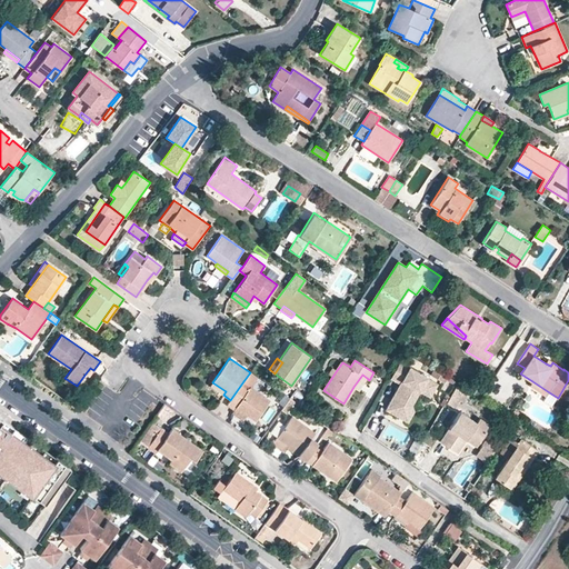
[(430,397),(437,383),(427,378),(428,376),(400,361),(390,378),(400,383),(388,407),(398,412),(409,409),(411,406),(419,391),(430,397)]
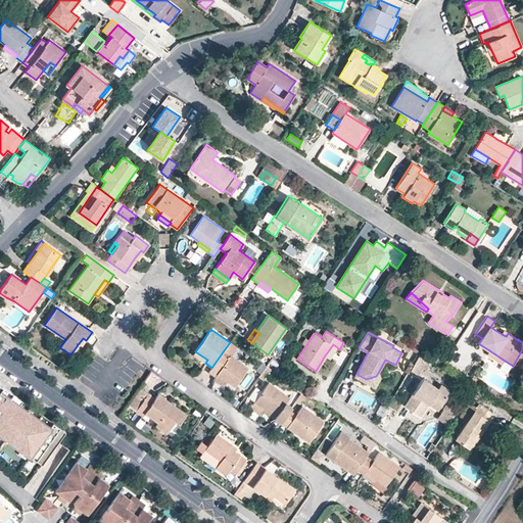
[(478,343),(482,338),(475,334),(472,339),(478,343)]
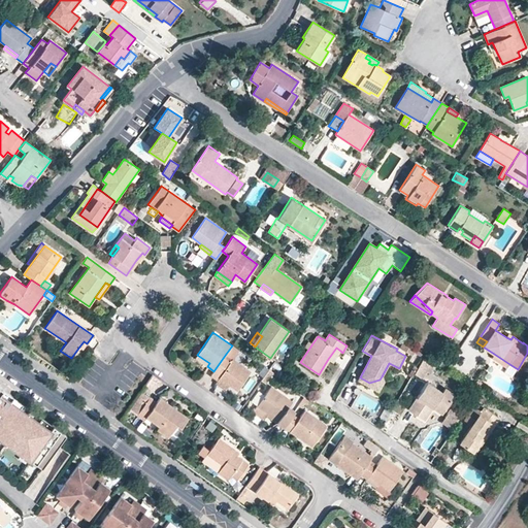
[(415,349),(404,342),(400,349),(410,356),(415,349)]
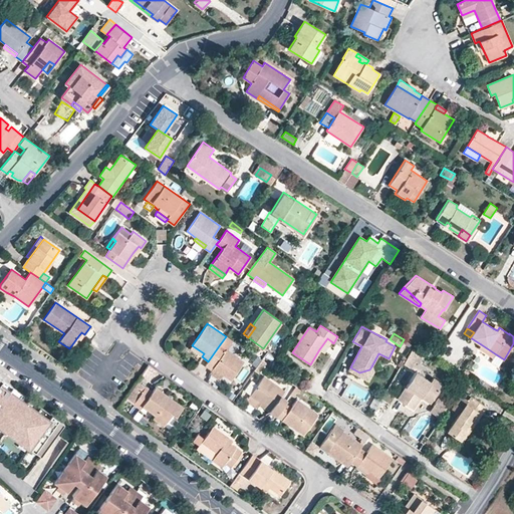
[(232,340),(226,336),(220,344),(226,349),(232,340)]
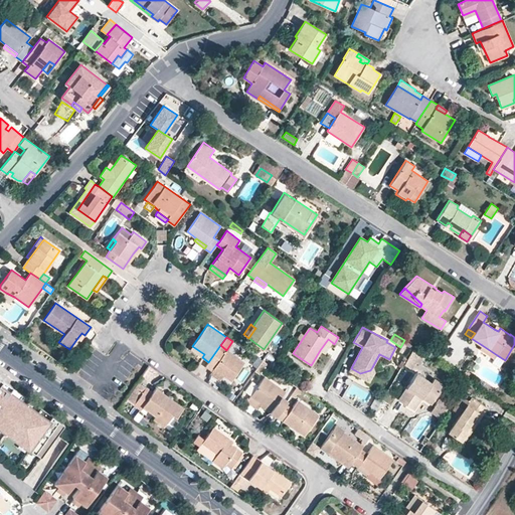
[(332,342),(328,339),(320,350),(325,353),(332,342)]
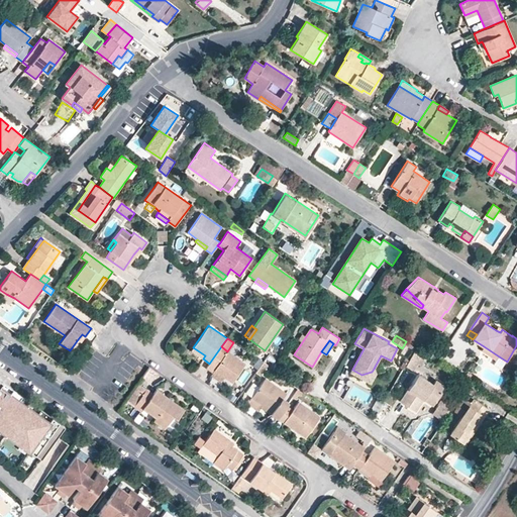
[(70,350),(59,343),(57,346),(68,353),(70,350)]
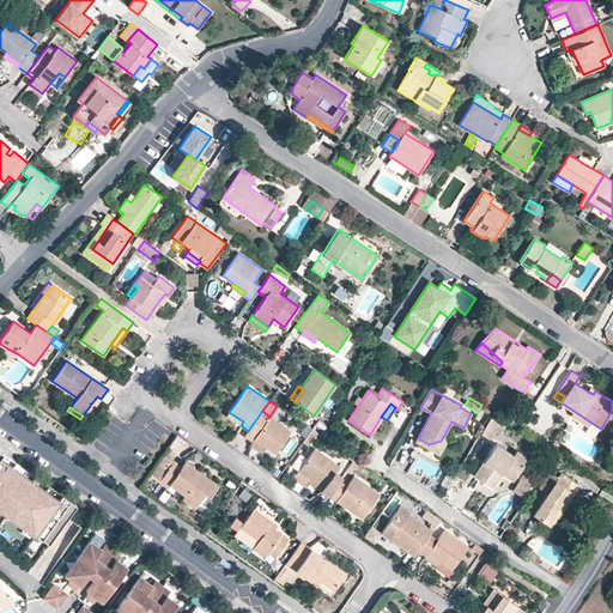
[(269,417),(262,411),(248,431),(244,436),(252,441),(254,438),(275,453),(291,431),(269,417)]
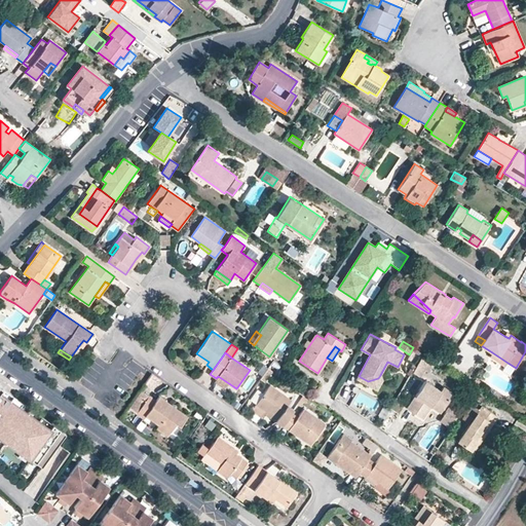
[(508,363),(492,352),(490,357),(504,366),(508,363)]
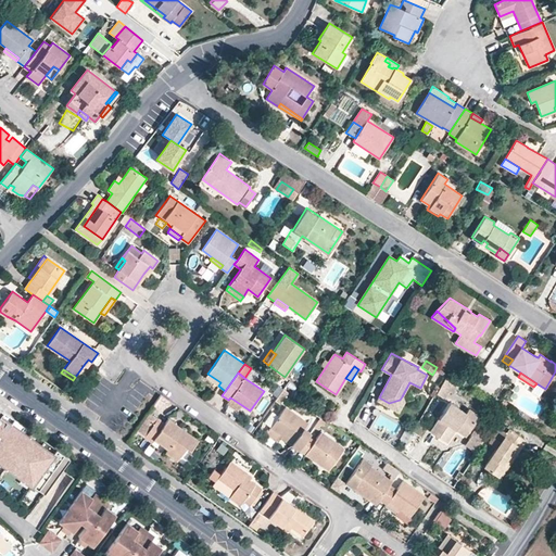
[(220,382),(207,374),(205,376),(218,386),(220,382)]
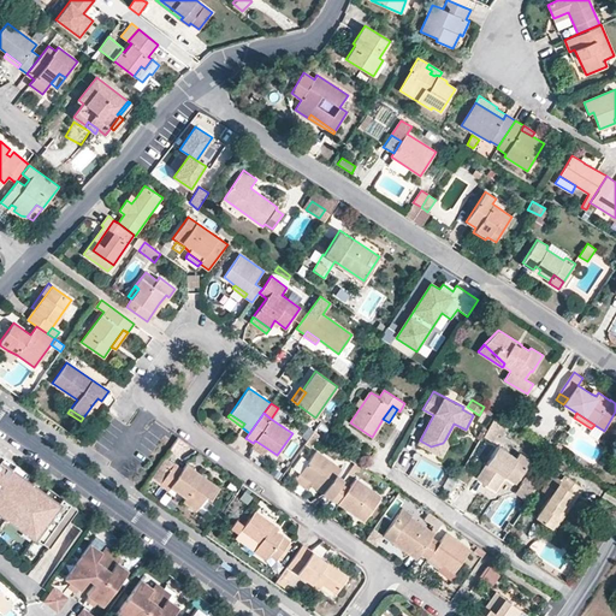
[(502,436),(508,427),(493,418),(483,436),(492,443),(498,434),(502,436)]
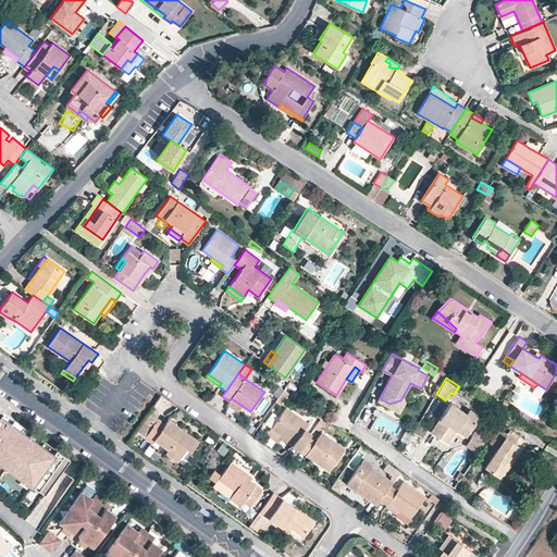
[(283,390),(279,386),(271,397),(275,400),(283,390)]
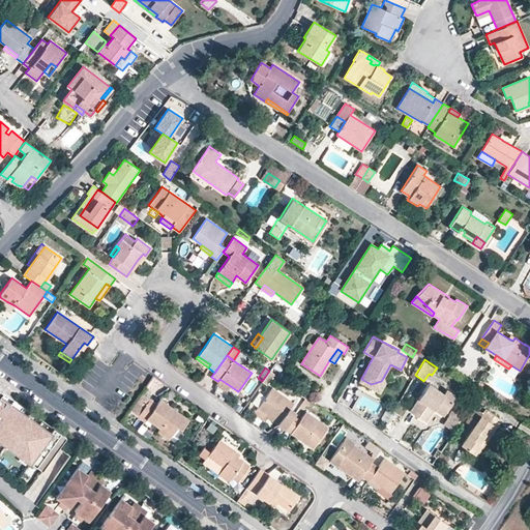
[(266,385),(274,374),(269,371),(262,381),(266,385)]
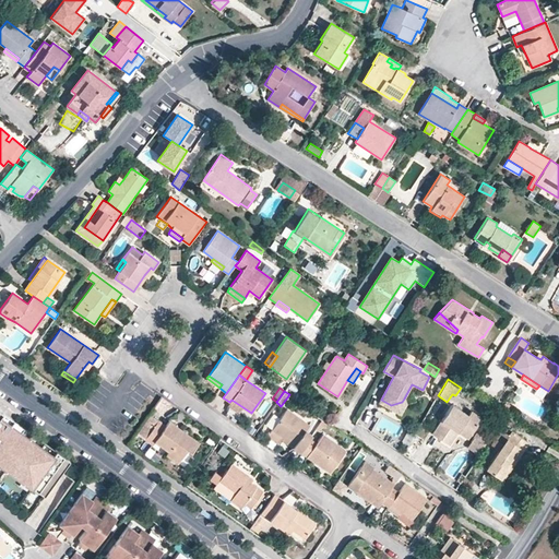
[(169,403),(162,397),(154,407),(163,413),(169,403)]
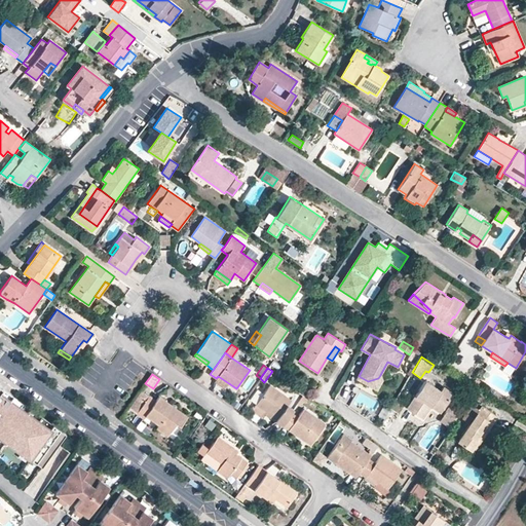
[(380,375),(378,378),(368,381),(359,376),(357,378),(377,389),(382,380),(380,375)]
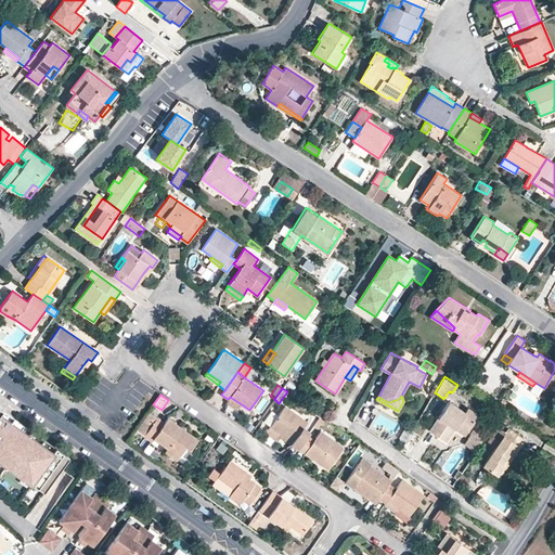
[(241,404),(230,397),(228,399),(226,402),(237,410),(241,404)]
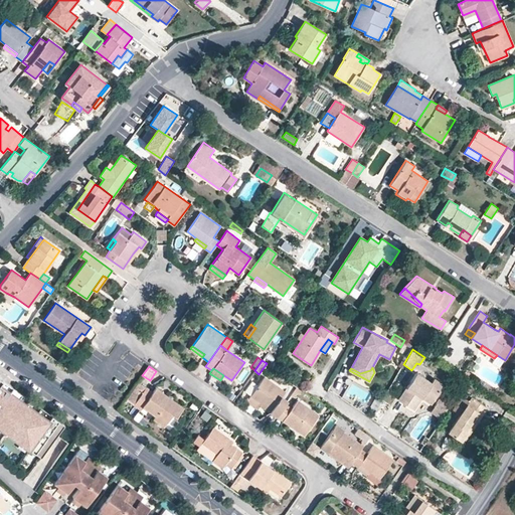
[(433,401),(444,385),(435,378),(432,382),(416,372),(398,398),(408,405),(415,393),(421,397),(423,395),(433,401)]
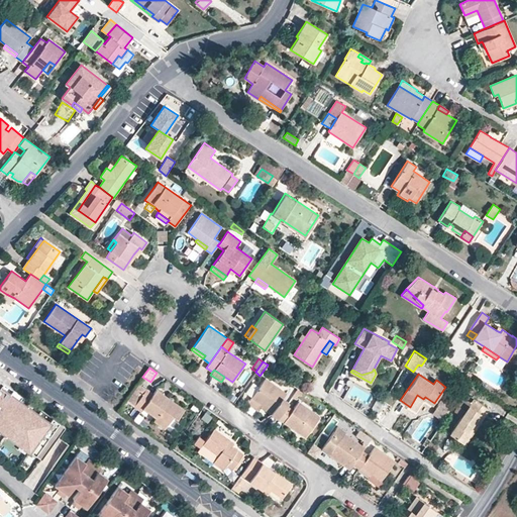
[(272,411),(271,413),(278,418),(286,406),(289,402),(283,398),(286,393),(265,378),(247,403),(256,410),(260,406),(262,404),(272,411)]
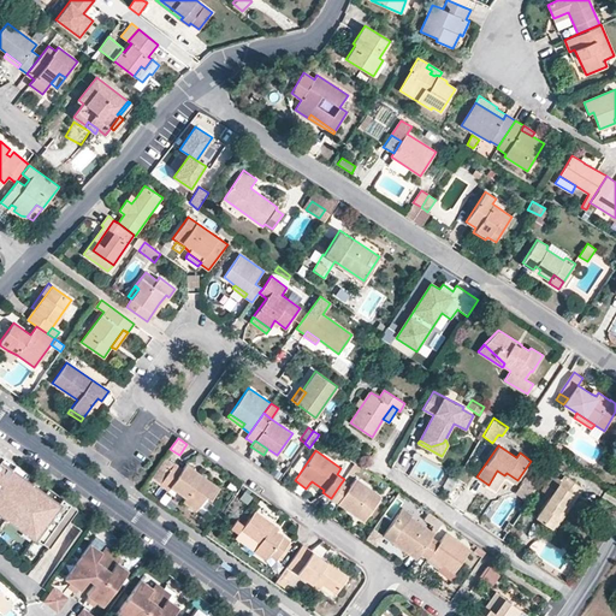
[(0,511),(25,529),(30,525),(52,542),(76,508),(61,497),(58,502),(45,492),(24,478),(11,468),(15,463),(0,452),(0,511)]
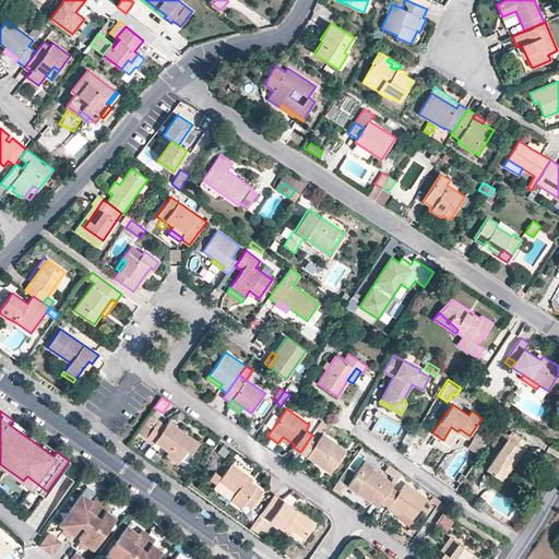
[(145,439),(158,420),(150,414),(137,432),(145,439)]
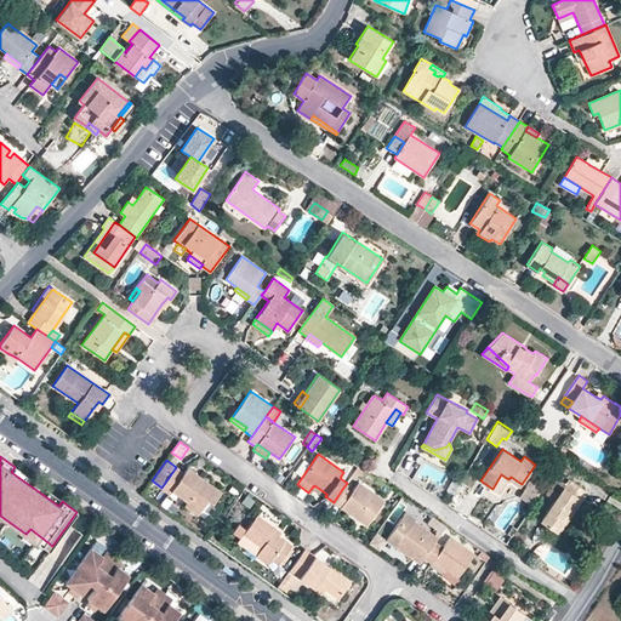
[(28,477),(15,467),(11,472),(24,482),(28,477)]
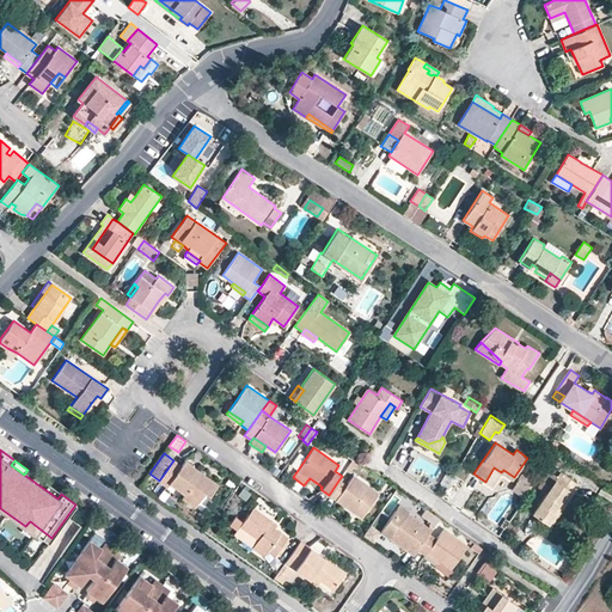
[(218,484),(184,460),(181,465),(173,460),(159,481),(167,487),(170,483),(184,494),(182,497),(195,507),(206,493),(209,495),(218,484)]
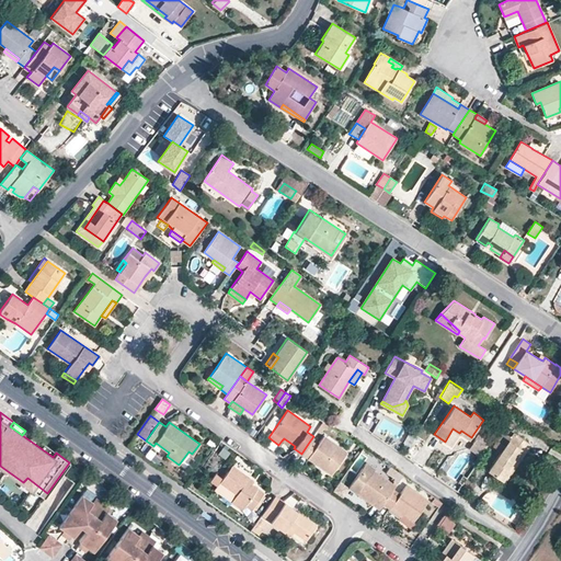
[(451,446),(459,433),(453,428),(445,442),(451,446)]
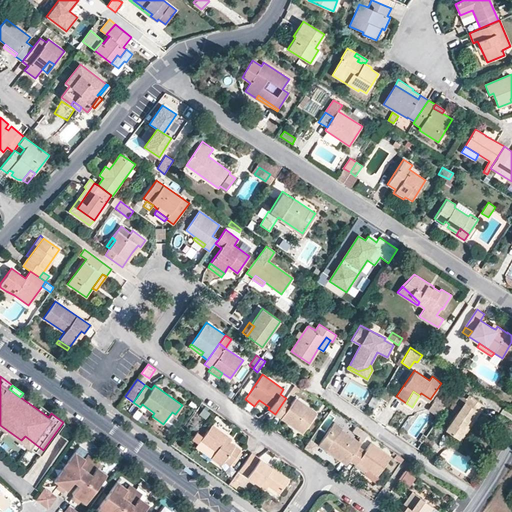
[(430,399),(421,393),(419,395),(429,401),(430,399)]
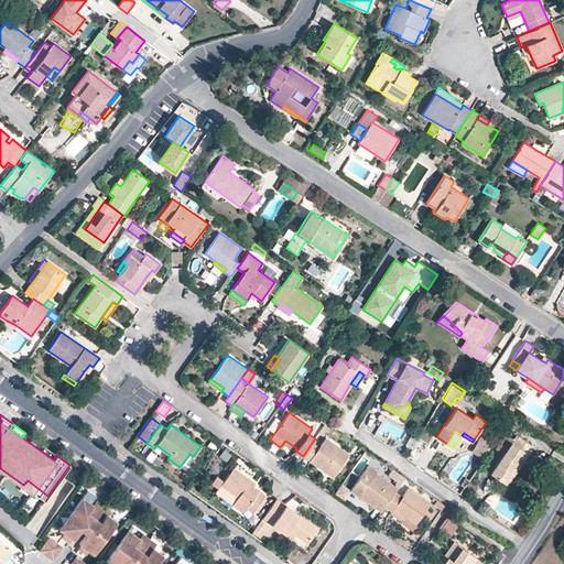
[(519,467),(533,446),(517,435),(513,440),(506,434),(498,445),(506,451),(490,473),(506,484),(512,473),(508,469),(512,463),(519,467)]
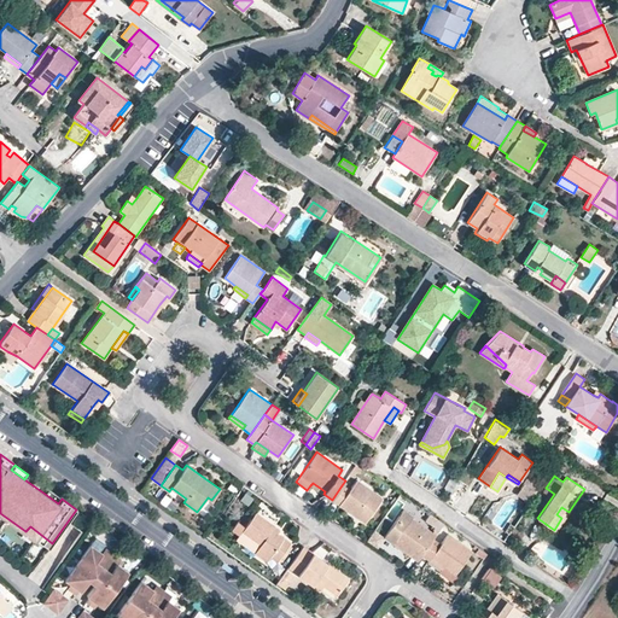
[(535,493),(540,485),(528,478),(524,484),(535,493)]
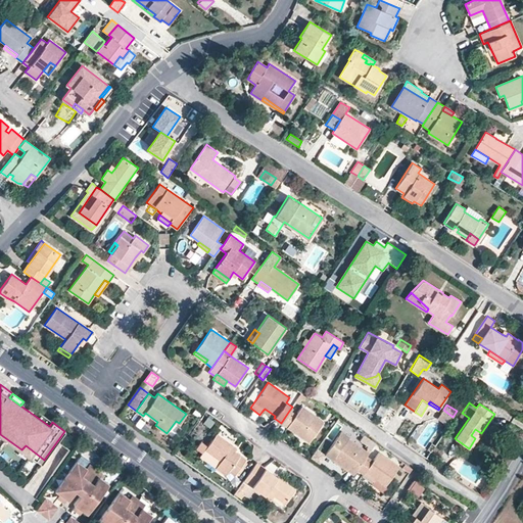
[(308,443),(324,422),(302,407),(295,416),(289,411),(281,423),(287,427),(288,425),(298,432),(296,434),(308,443)]
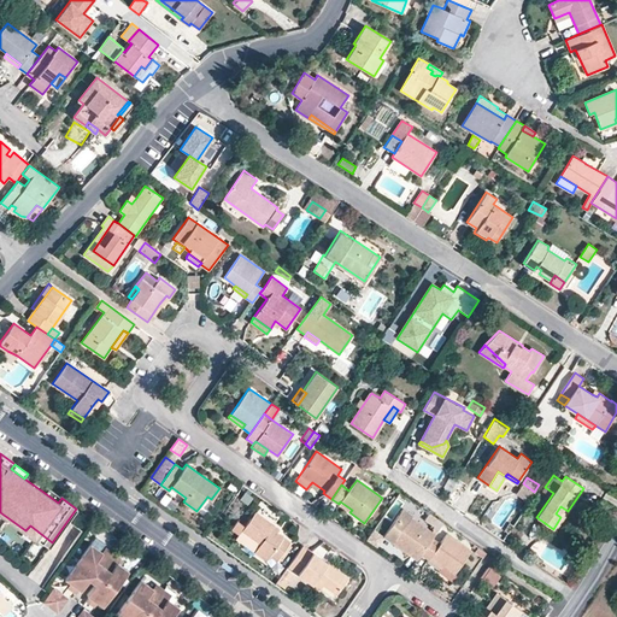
[(324,491),(312,482),(310,485),(323,493),(324,491)]
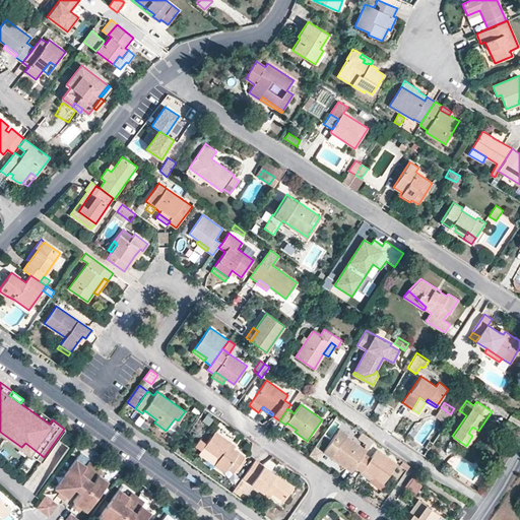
[(445,423),(450,414),(441,407),(435,416),(445,423)]
